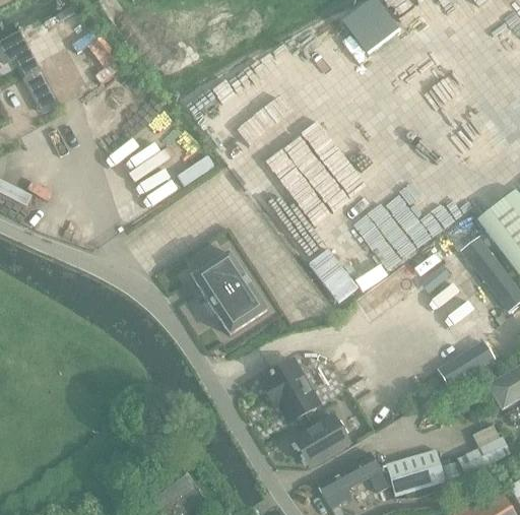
[(478,218),(519,273),(519,193),(516,189),(478,218)]
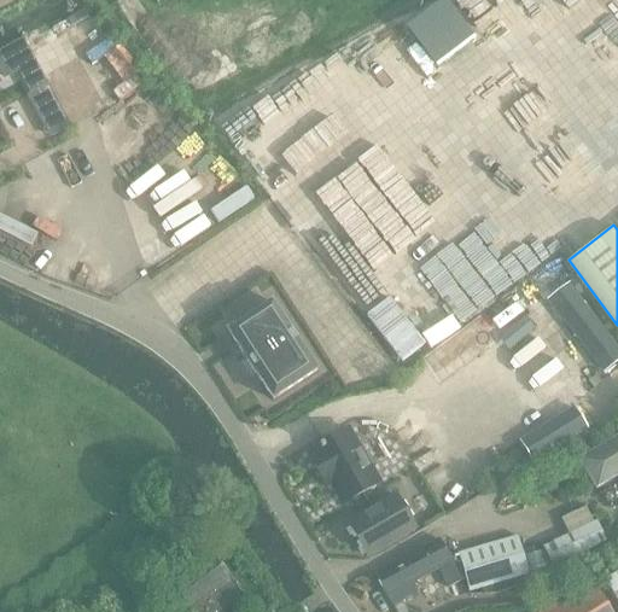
[(606,367),(617,356),(617,336),(571,277),(548,293),(606,367)]
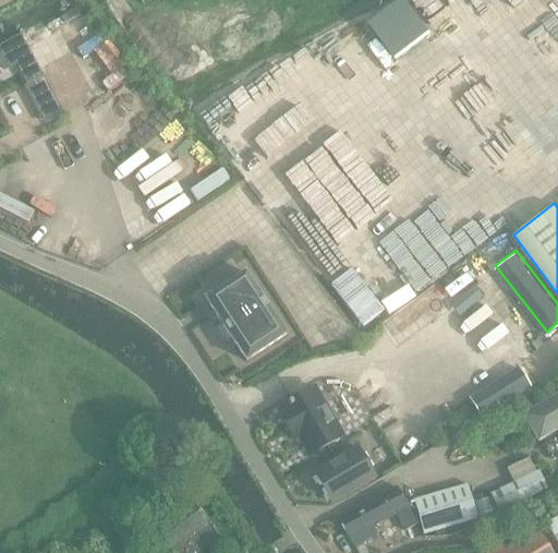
[(352,266),(331,281),(364,323),(384,308),(352,266)]
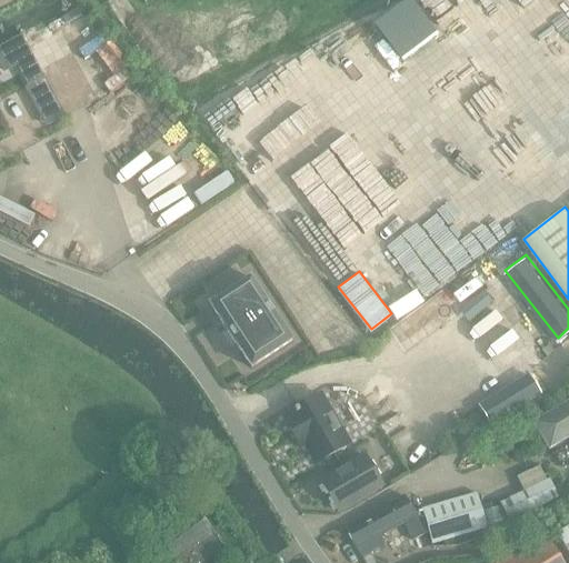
[(292,338),(250,274),(210,301),(226,324),(225,325),(236,341),(251,364),(292,338)]
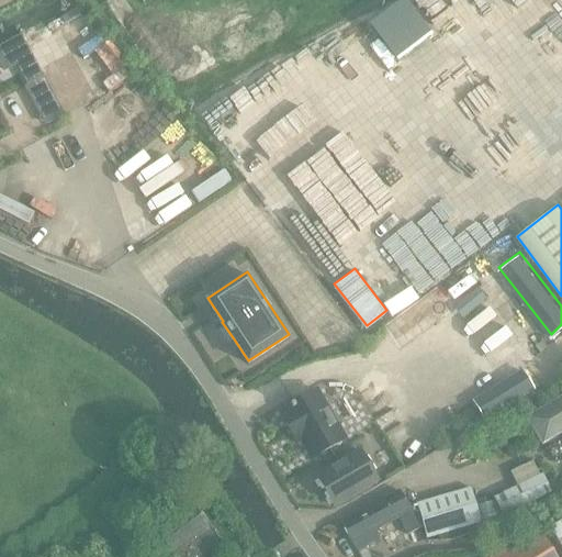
[(524,369),(474,400),(484,418),(535,387),(524,369)]
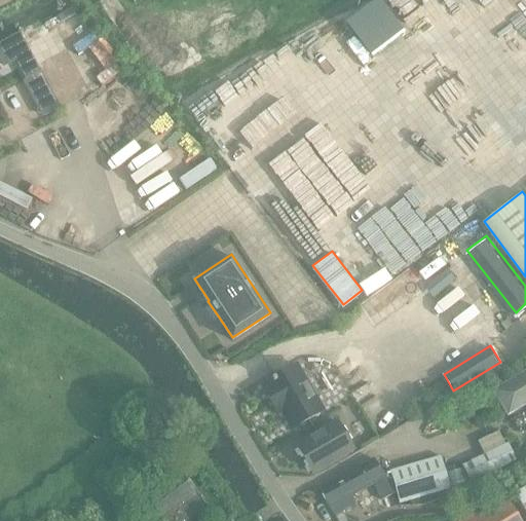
[(283,408),(294,426),(324,408),(315,396),(316,396),(317,391),(313,383),(309,382),(308,382),(297,363),(266,380),(268,383),(263,385),(278,410),(283,408)]
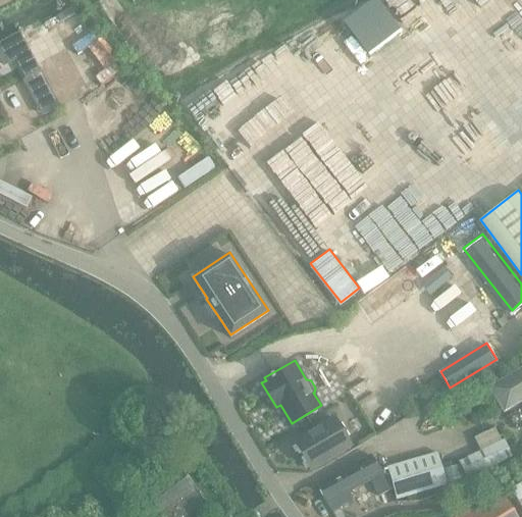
[(521,367),(491,385),(505,408),(520,399),(521,395),(521,367)]
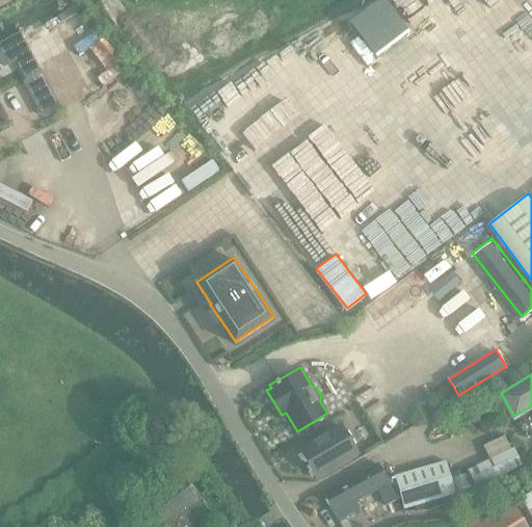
[(300,447),(317,476),(357,452),(352,443),(353,439),(350,433),(346,431),(341,423),(300,447)]
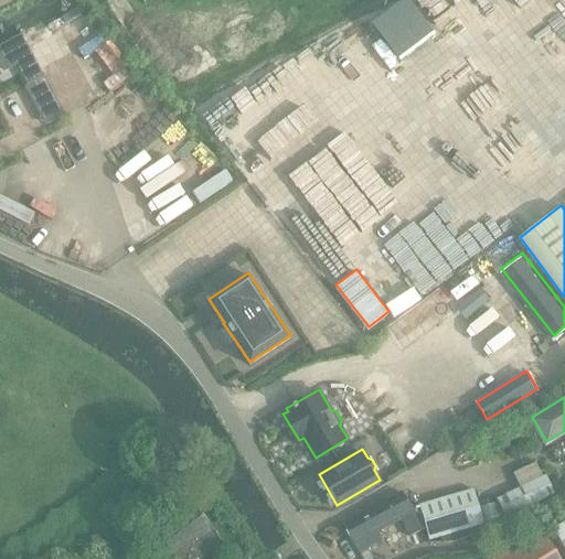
[(521,485),(543,475),(535,460),(513,470),(521,485)]
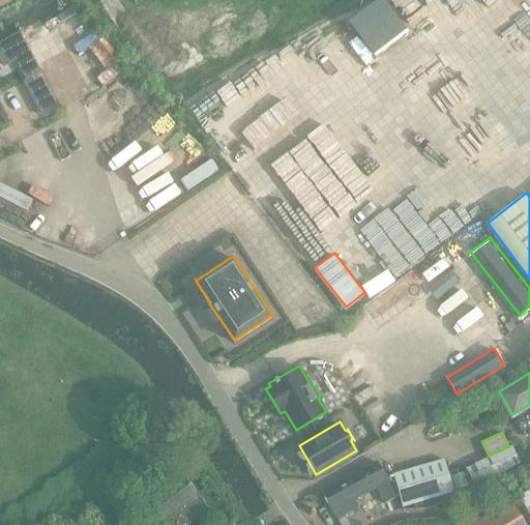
[(466,467),(474,484),(520,462),(512,444),(509,446),(489,456),(466,467)]
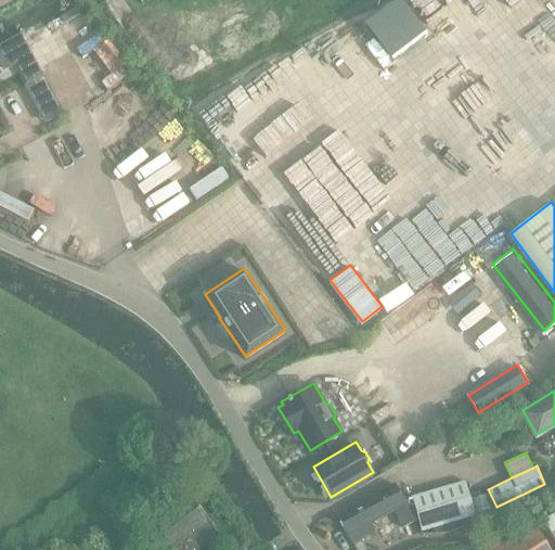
[(411,495),(421,528),(475,513),(465,480),(411,495)]
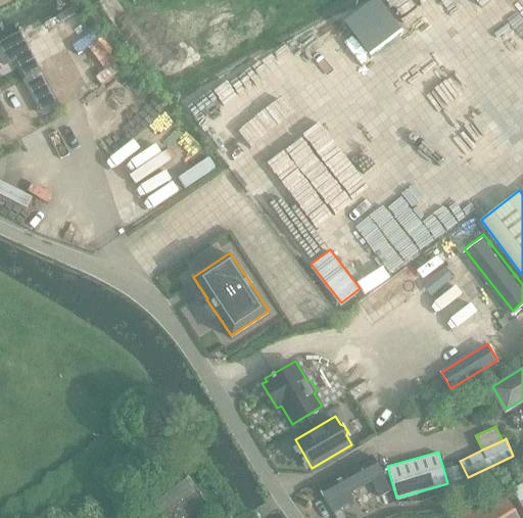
[(380,495),(390,488),(372,454),(318,483),(327,502),(328,501),(332,509),(352,499),(349,490),(371,478),(380,495)]
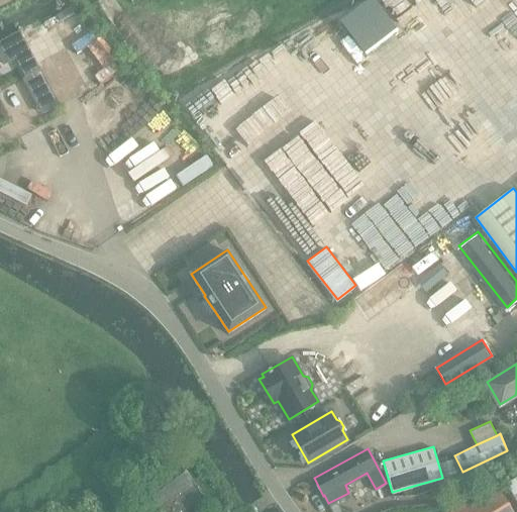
[(439,463),(443,476),(455,473),(452,458),(439,463)]
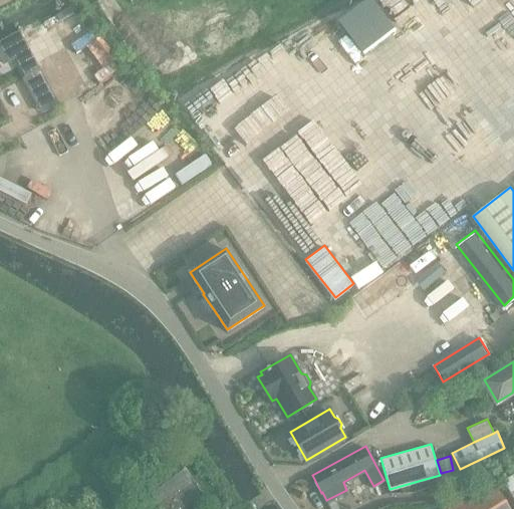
[(156,508),(195,508),(208,499),(203,492),(204,492),(180,459),(164,471),(157,463),(138,478),(158,508),(156,508)]
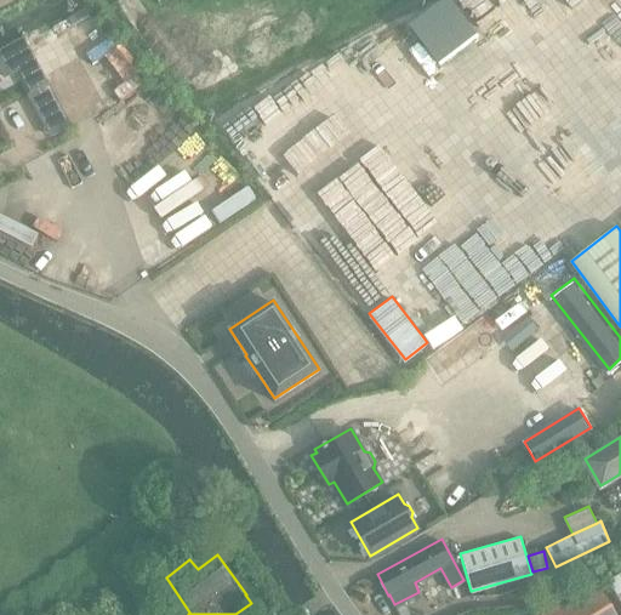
[(620,570),(608,579),(620,601),(620,570)]
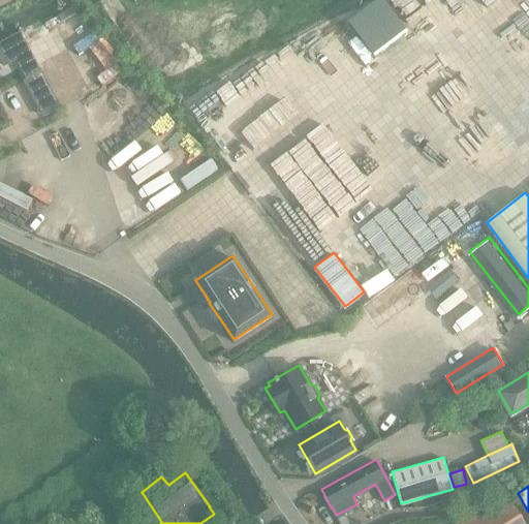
[(465,523),(523,523),(508,499),(465,523)]
